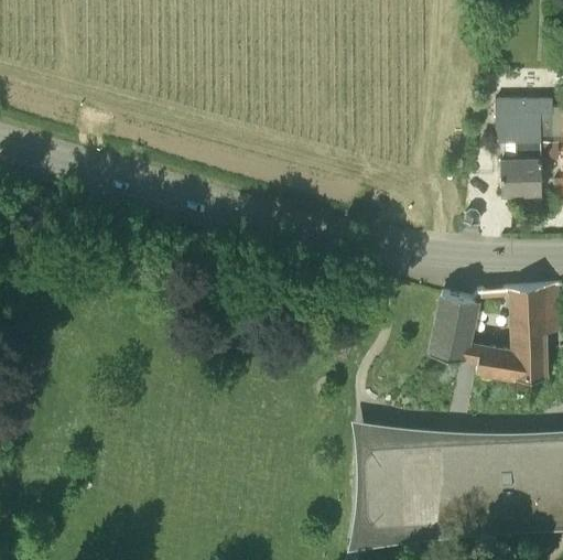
[(496,101),(496,144),(517,143),(517,162),(500,162),(501,196),(542,196),(541,138),(562,138),(561,109),(553,109),(553,100),(496,101)]
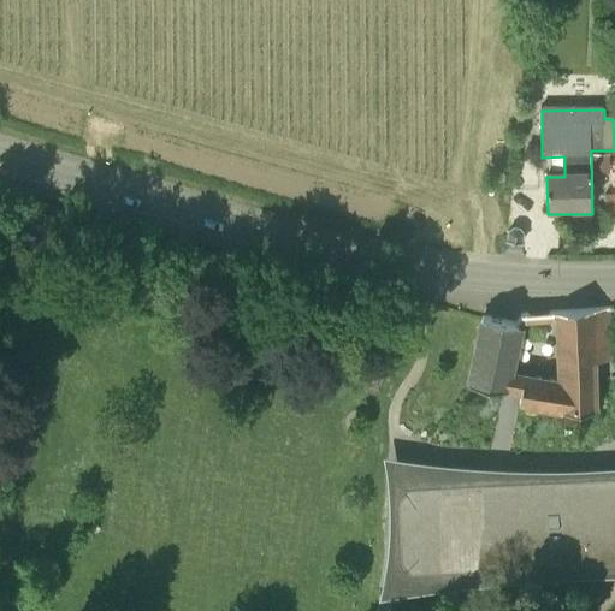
[(509,233),(508,244),(524,247),(525,236),(521,230),(514,230),(509,233)]
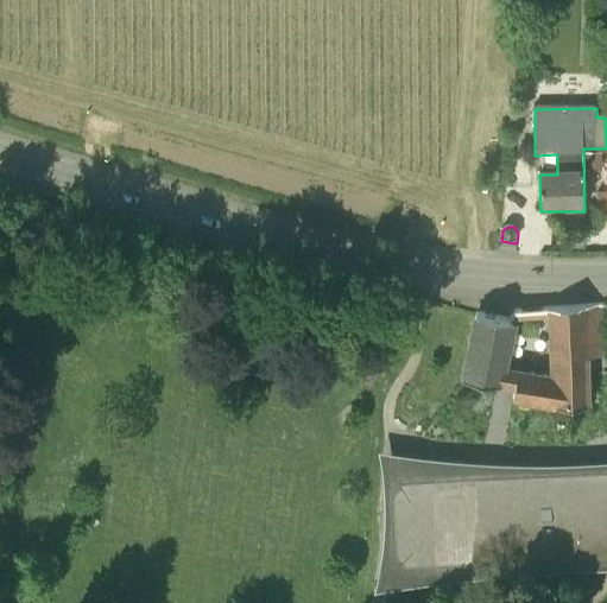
[(590,408),(590,381),(589,359),(602,359),(601,308),(548,311),(551,376),(510,369),(519,324),(510,323),(478,316),(474,315),(474,319),(462,381),(463,381),(516,391),(513,402),(555,410),(590,408)]
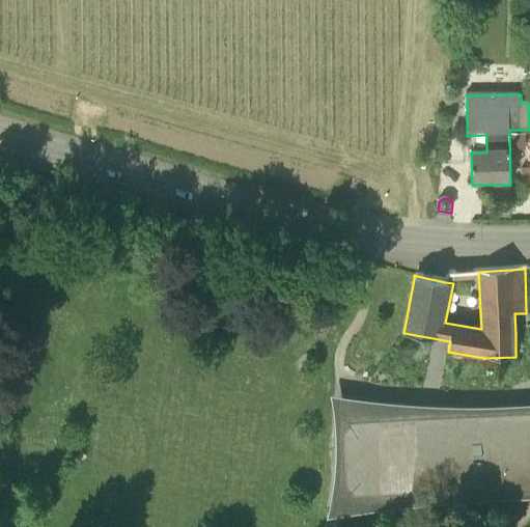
[(529,414),(359,423),(356,424),(353,425),(350,427),(346,430),(344,433),(342,436),(341,440),(343,483),(343,486),(344,489),(345,491),(347,494),(350,495),(352,497),(355,498),(357,499),(360,499),(529,491),(529,414)]
